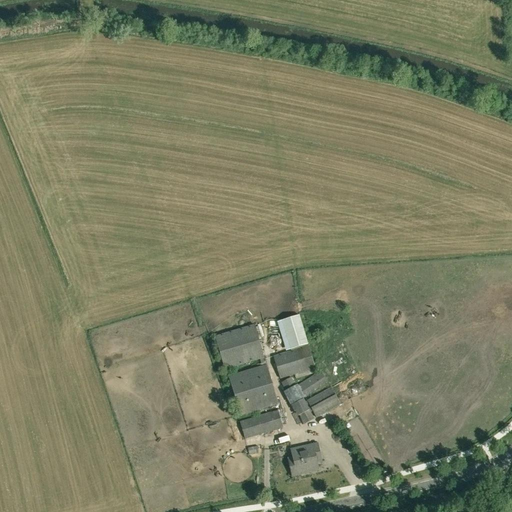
[(300,311),(283,316),(292,346),(309,341),(300,311)]
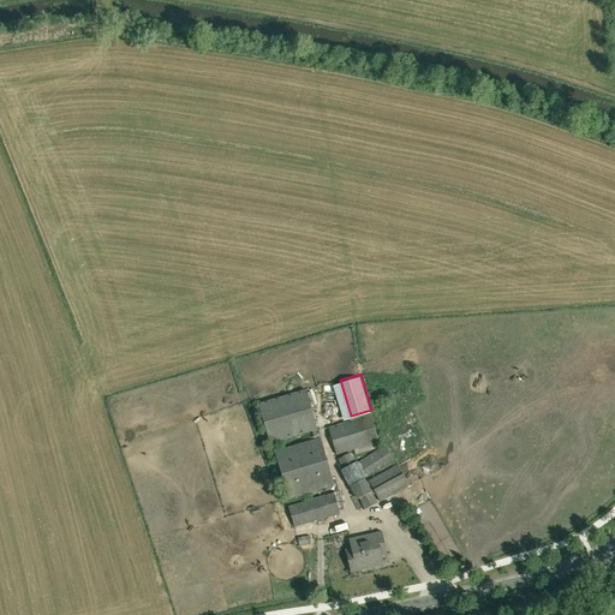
[(334,487),(305,392),(258,405),(287,500),(334,487)]
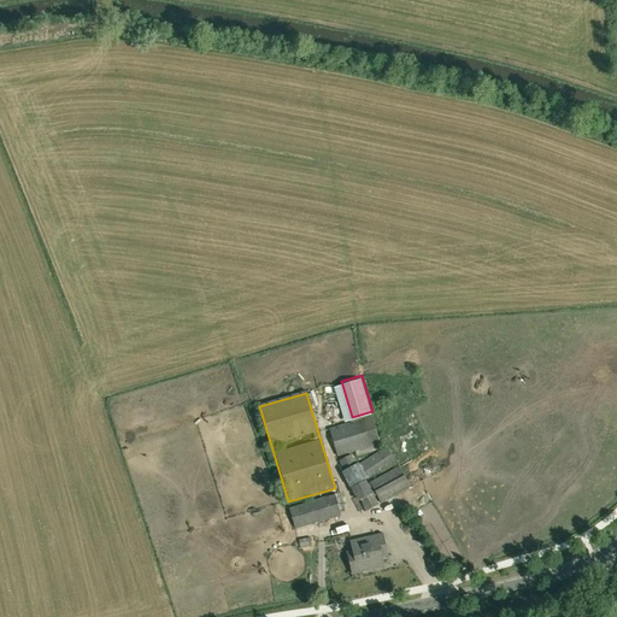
[(381,450),(380,445),(371,418),(329,430),(338,457),(354,452),(357,457),(381,450)]
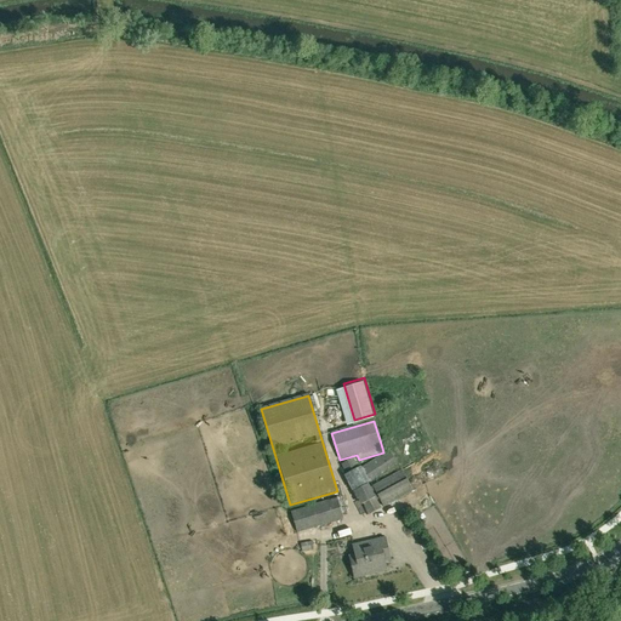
[(388,450),(360,468),(368,484),(398,465),(388,450)]
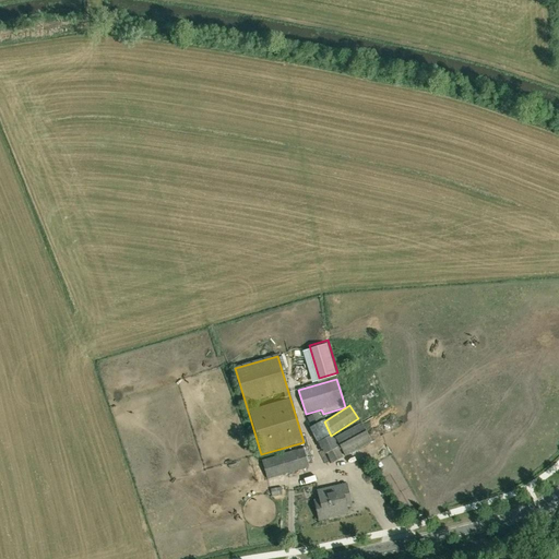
[(307,419),(311,428),(323,423),(318,414),(307,419)]
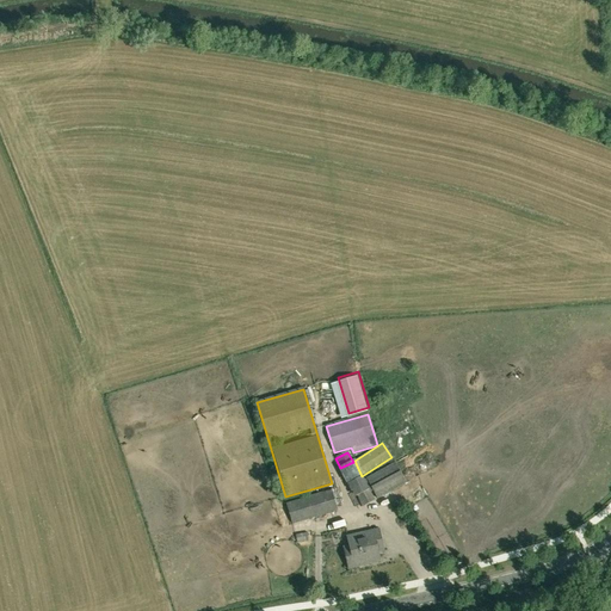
[(355,461),(353,462),(340,468),(339,469),(355,499),(357,497),(369,489),(362,476),(355,461)]
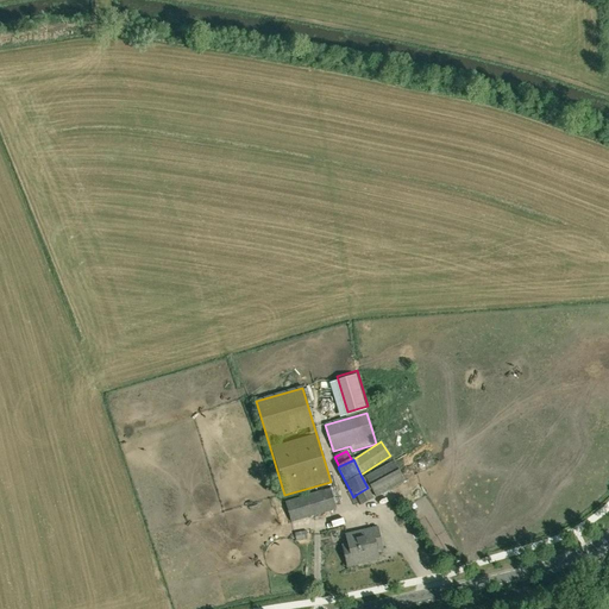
[(405,482),(394,462),(365,477),(375,497),(405,482)]
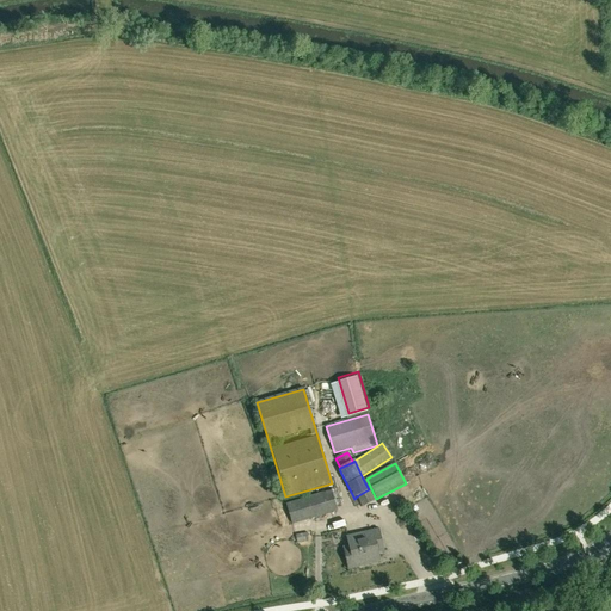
[(375,501),(369,489),(357,497),(363,507),(375,501)]
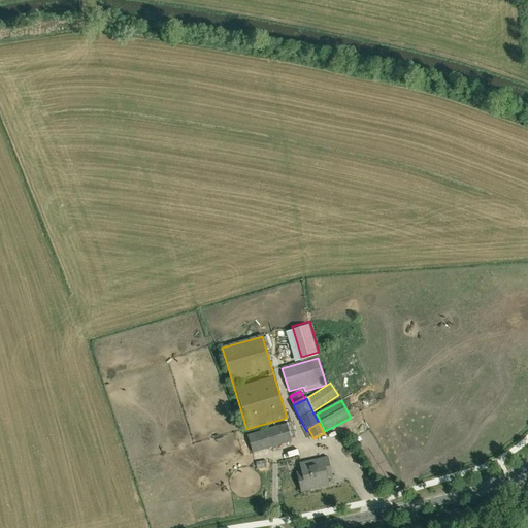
[(246,435),(252,453),(292,441),(287,424),(246,435)]
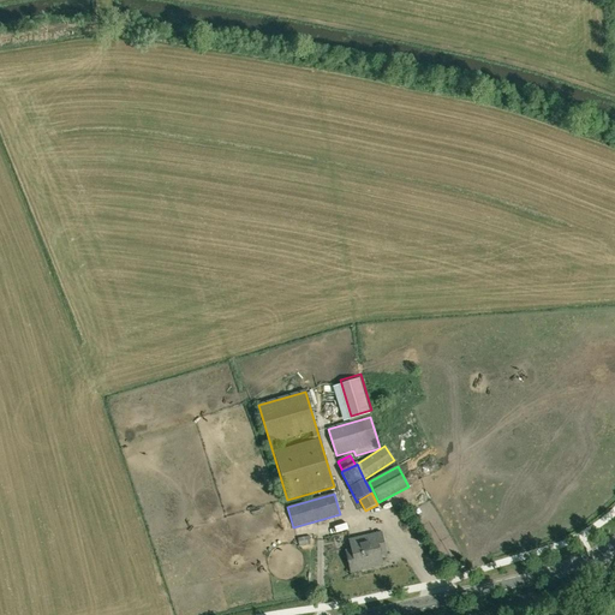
[(348,541),(351,550),(346,551),(351,573),(382,566),(380,556),(386,555),(381,533),(348,541)]
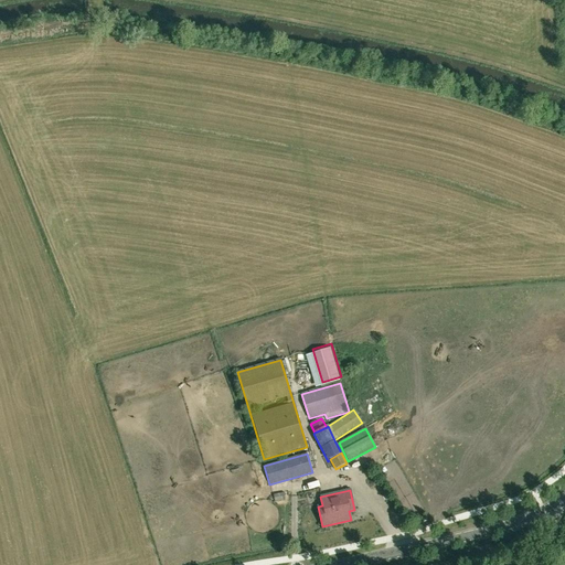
[(289,498),(283,500),(285,508),(291,507),(289,498)]
